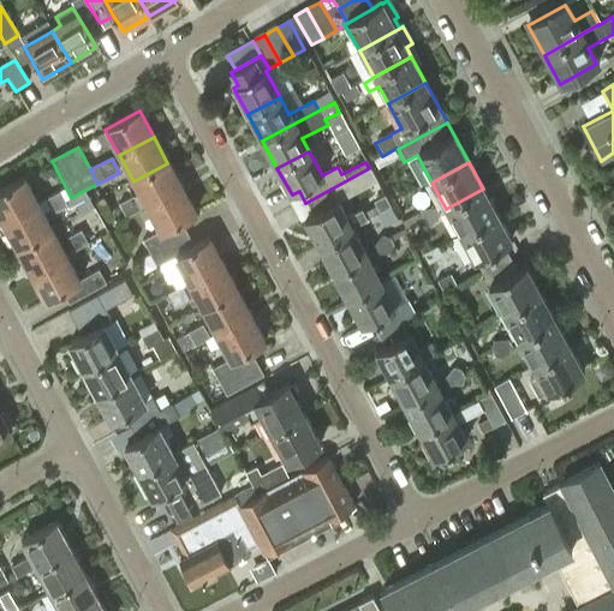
[(167,163),(133,181),(147,208),(182,189),(167,163)]
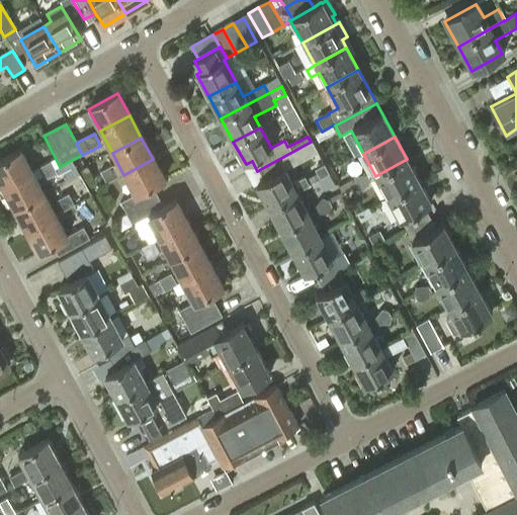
[(311,142),(257,171),(263,182),(256,186),(269,209),(296,194),(296,193),(309,187),(304,177),(291,184),(284,172),(318,155),(311,142)]
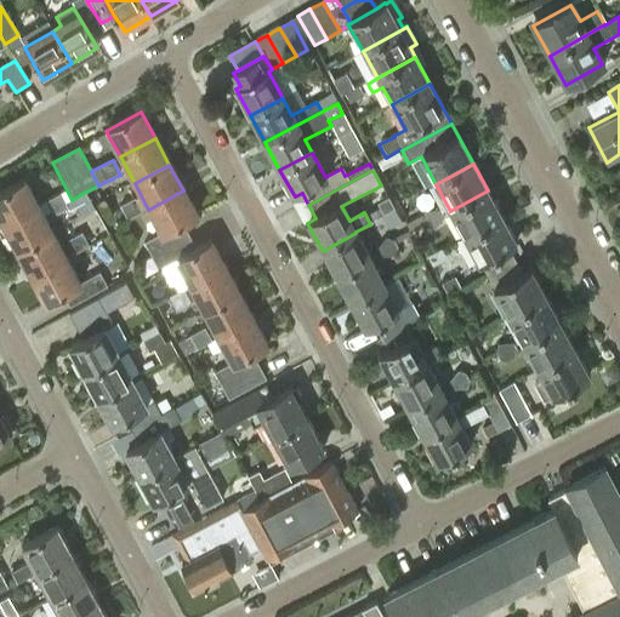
[(39,209),(38,206),(24,182),(0,194),(0,218),(4,227),(39,209)]
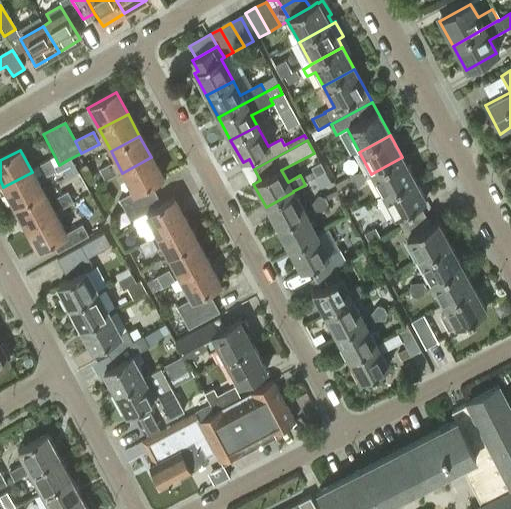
[(122,173),(123,174),(134,194),(119,202),(125,212),(156,196),(150,186),(163,179),(151,157),(122,173)]
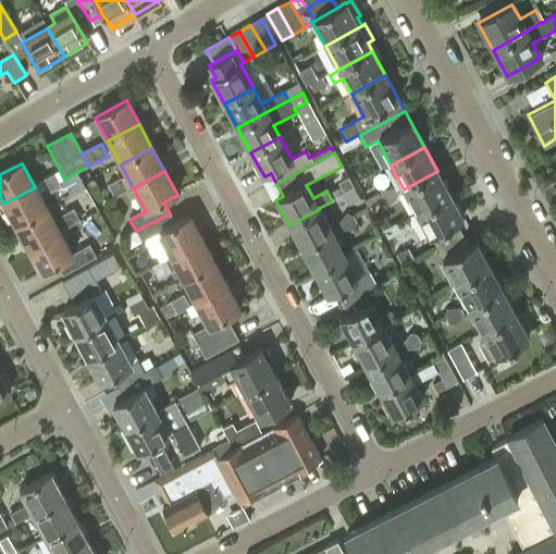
[(451,195),(437,171),(404,189),(418,213),(451,195)]
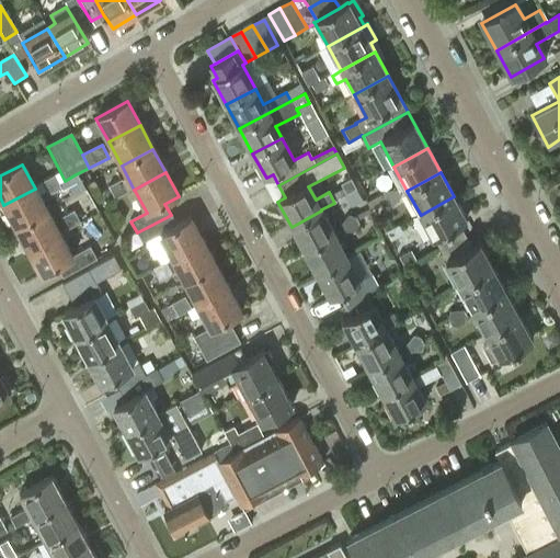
[(72,189),(73,188),(81,184),(76,174),(65,181),(58,184),(60,189),(63,193),(72,189)]
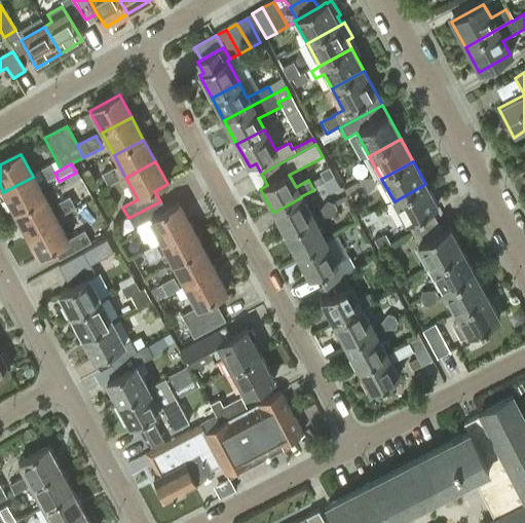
[(42,180),(44,183),(57,177),(54,173),(50,165),(38,172),(42,180)]
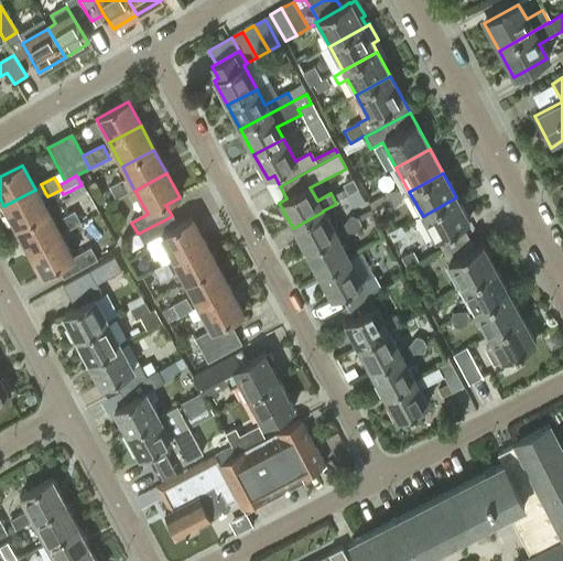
[(128,195),(121,182),(108,189),(115,202),(128,195)]
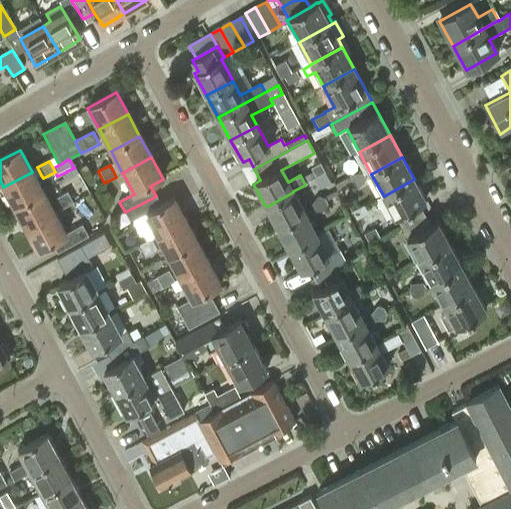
[(32,172),(3,187),(15,208),(43,193),(35,178),(41,175),(37,167),(31,170),(32,172)]
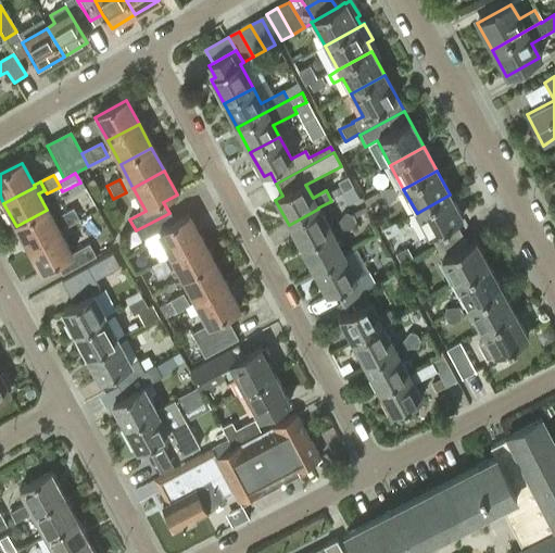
[(450,195),(417,213),(437,249),(461,235),(454,223),(464,218),(450,195)]
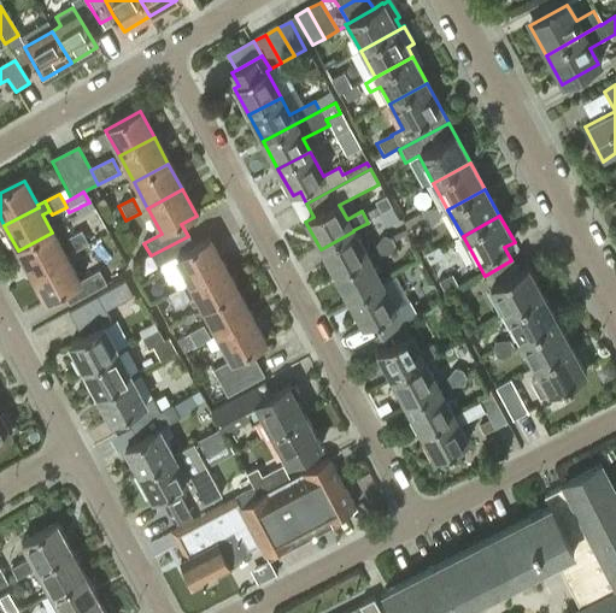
[(80,231),(65,240),(74,254),(88,246),(80,231)]
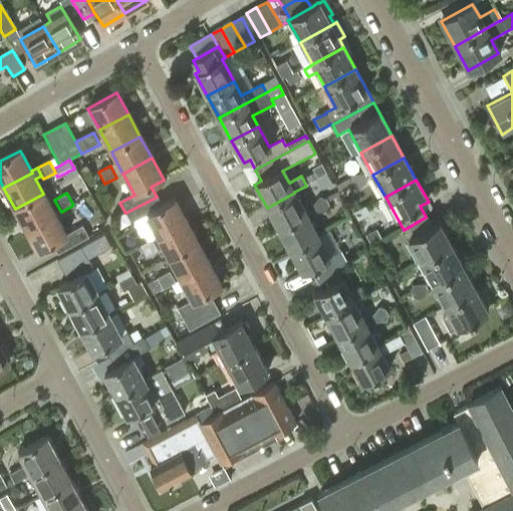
[(294,193),(267,208),(278,229),(306,214),(294,193)]
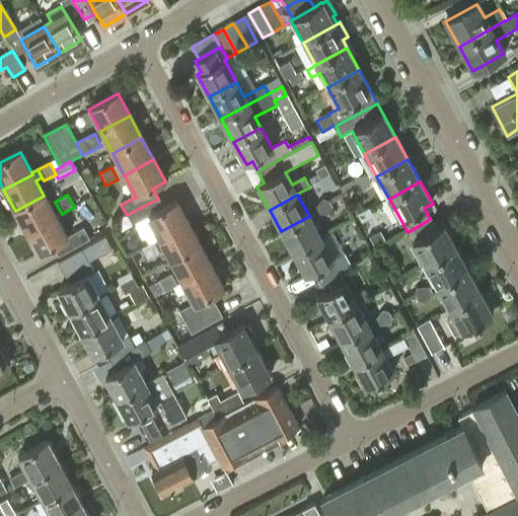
[(56,217),(44,196),(15,211),(26,232),(56,217)]
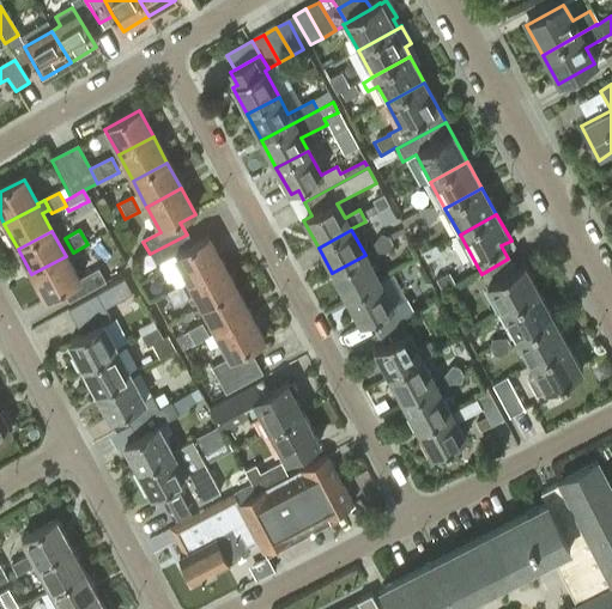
[(193,247),(187,235),(150,254),(157,268),(174,259),(187,284),(222,265),(208,238),(193,247)]
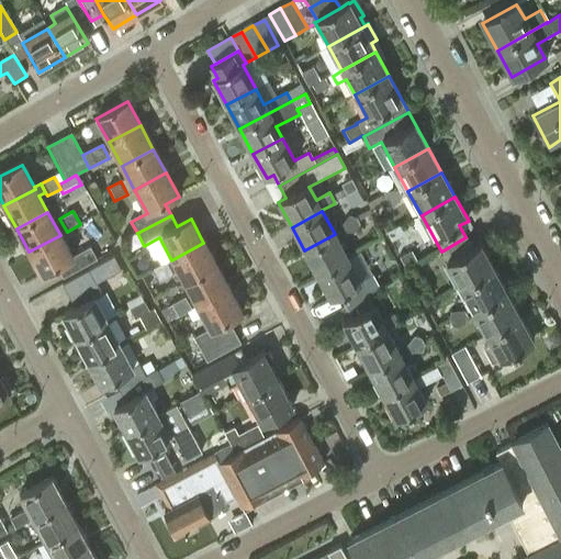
[(341,231),(357,222),(355,219),(348,217),(339,226),(341,231)]
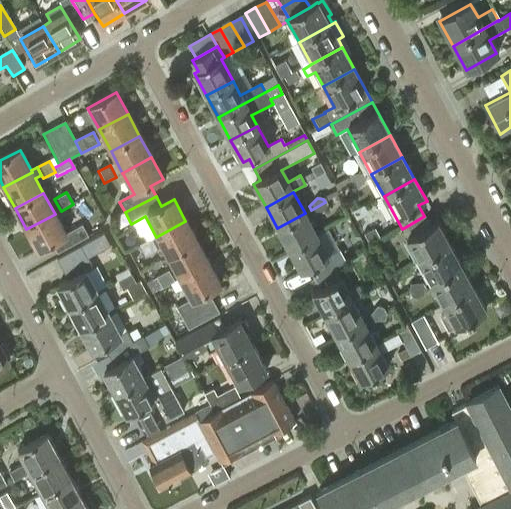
[(326,205),(325,202),(311,210),(313,214),(324,212),(326,205)]
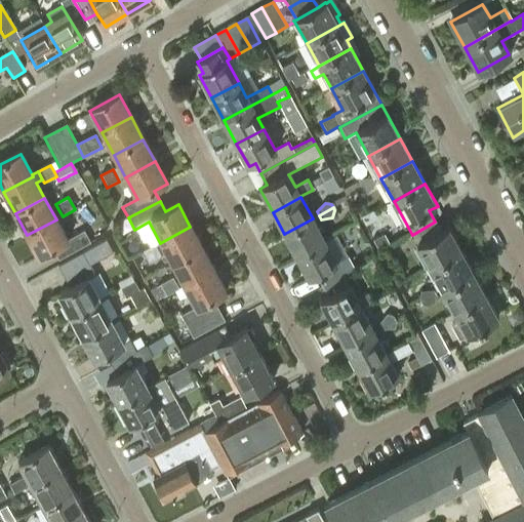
[(313,218),(284,234),(296,256),(325,241),(313,218)]
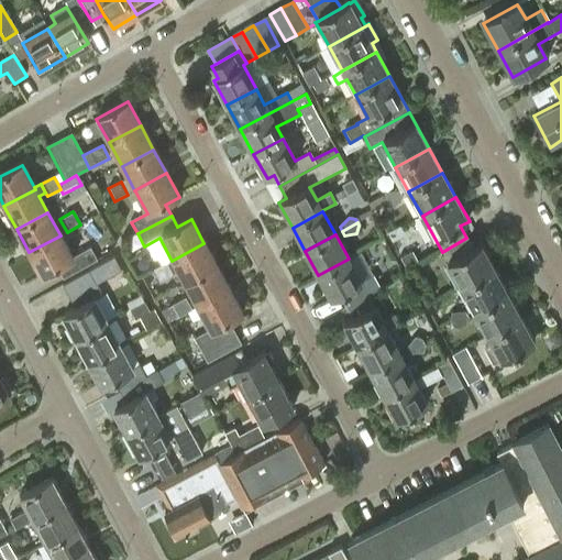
[(61,235),(29,252),(42,276),(56,268),(63,281),(96,263),(89,251),(74,260),(61,235)]
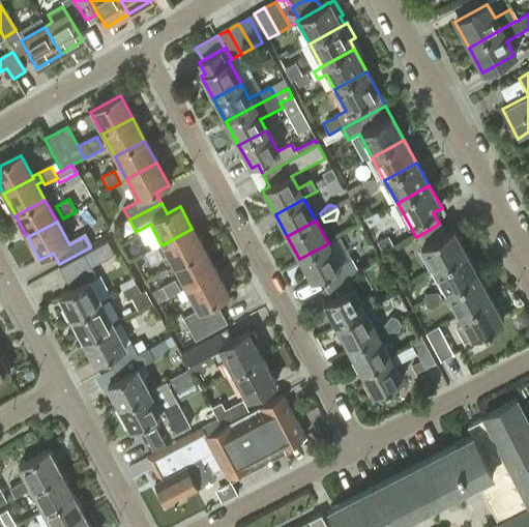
[(439,224),(416,237),(435,271),(466,255),(452,231),(445,235),(439,224)]
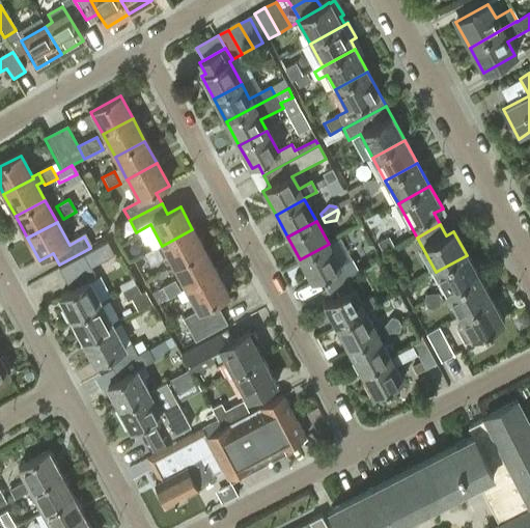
[(204,251),(192,229),(162,246),(174,268),(204,251)]
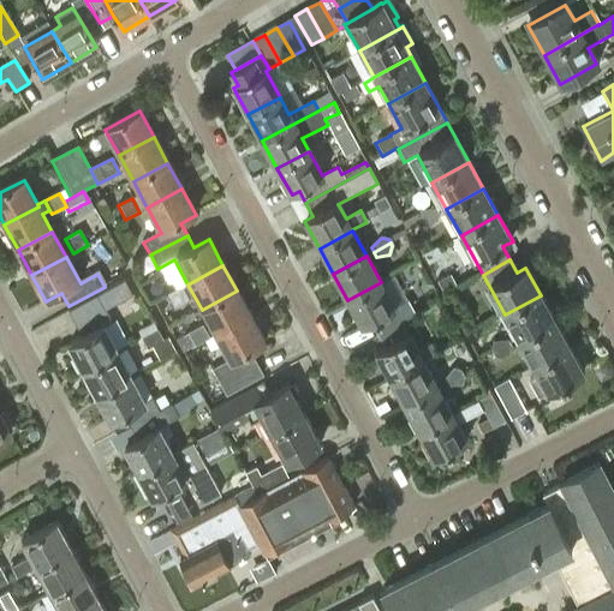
[(124,282),(96,298),(103,311),(105,312),(132,297),(124,282)]
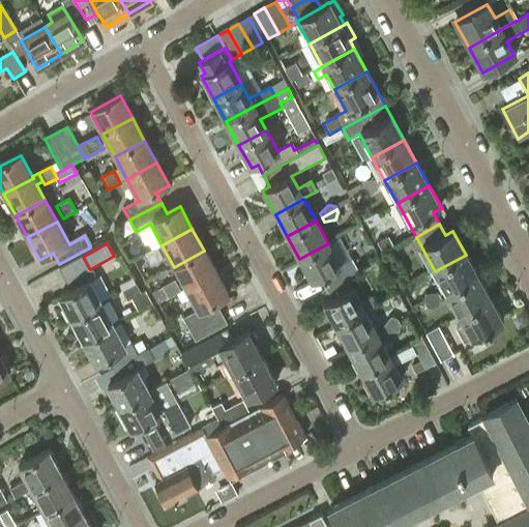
[(328,243),(299,259),(312,282),(319,279),(324,289),(355,272),(357,271),(351,260),(340,265),(328,243)]
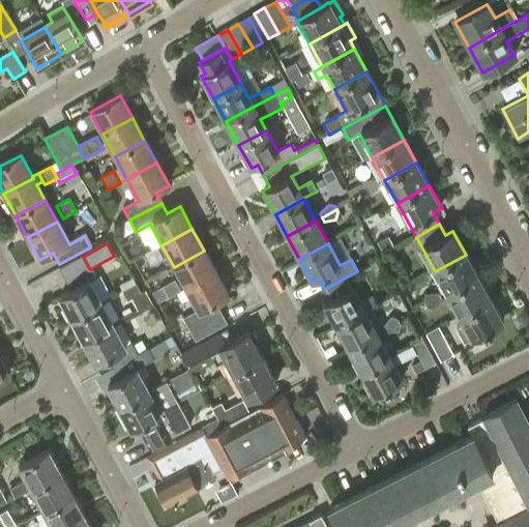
[(156,247),(143,255),(149,267),(163,260),(156,247)]
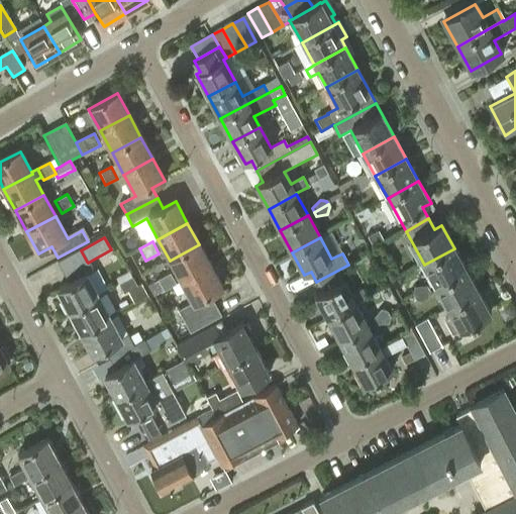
[(210,267),(199,244),(170,261),(181,282),(210,267)]
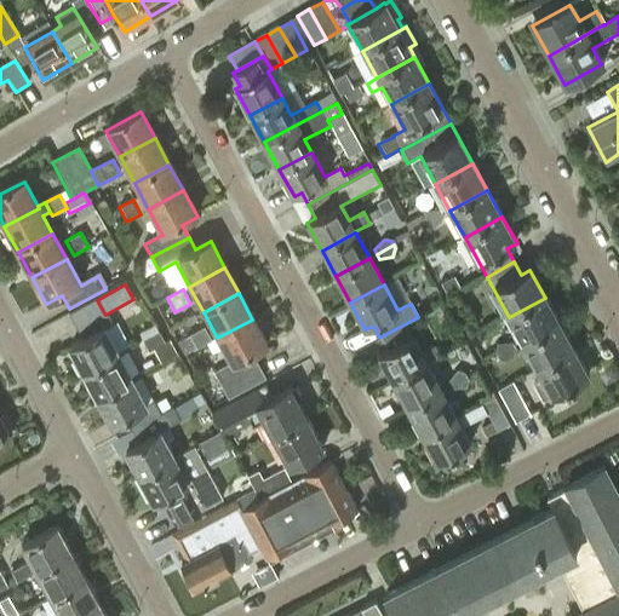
[(560,324),(545,298),(509,317),(523,344),(560,324)]
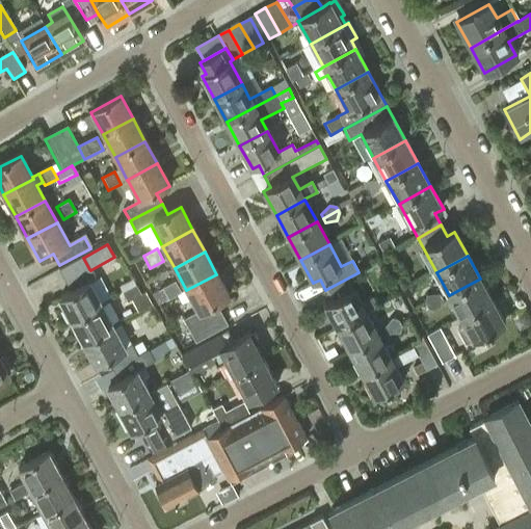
[(89,269),(83,258),(58,271),(64,283),(89,269)]
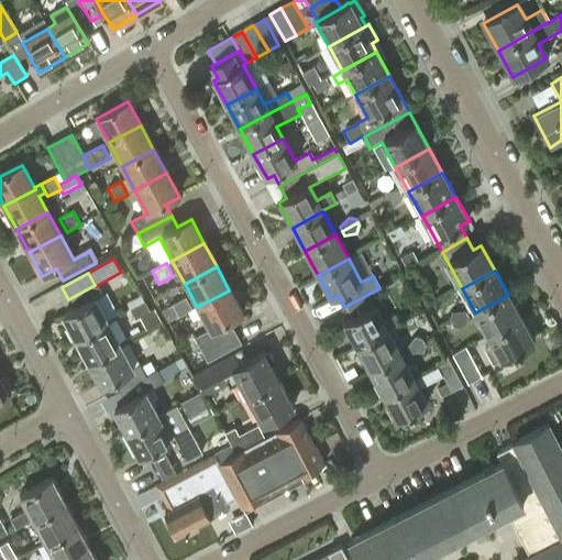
[(96,286),(95,285),(68,299),(75,311),(64,317),(76,340),(108,324),(96,300),(101,297),(96,286)]
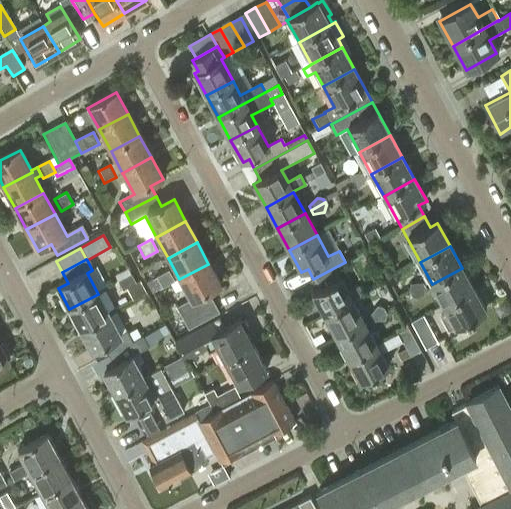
[(343,263),(313,279),(319,291),(313,294),(325,316),(353,301),(362,297),(357,287),(348,292),(339,275),(347,271),(343,263)]
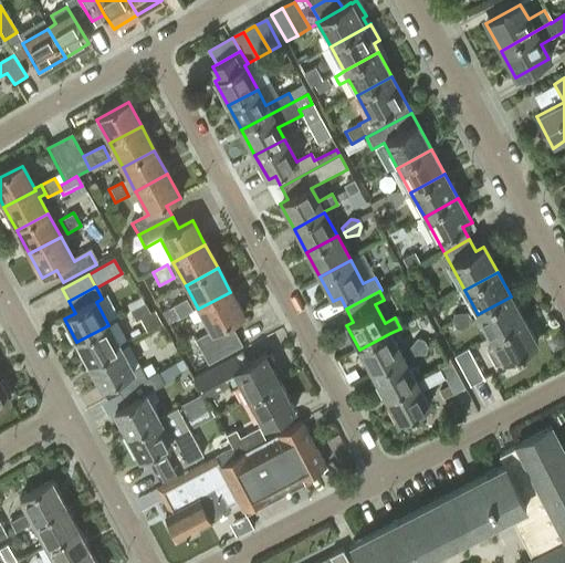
[(191,313),(188,315),(192,324),(203,319),(211,334),(196,342),(208,365),(241,347),(229,323),(243,315),(230,292),(198,309),(198,310),(191,313)]
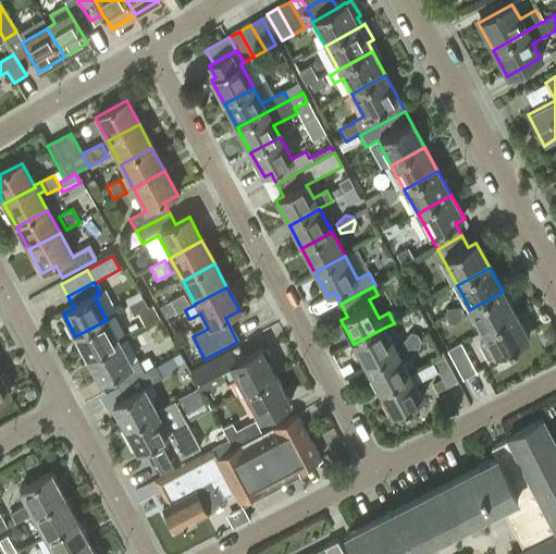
[(128,309),(143,300),(137,292),(132,295),(132,296),(124,302),(128,309)]
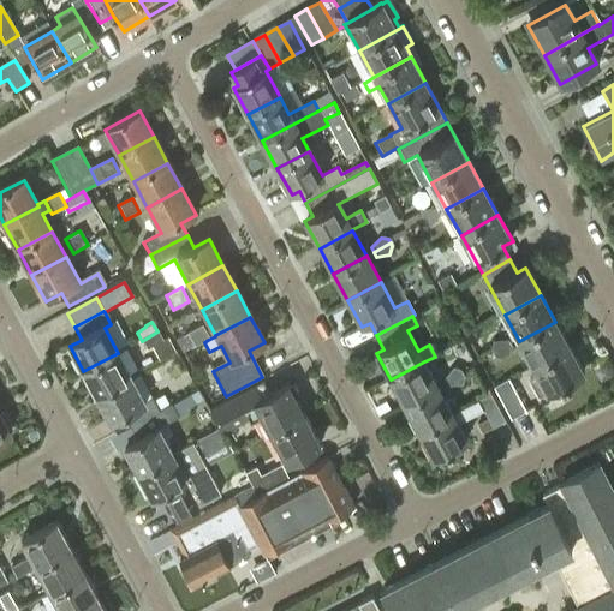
[(555,322),(519,341),(534,367),(570,347),(555,322)]
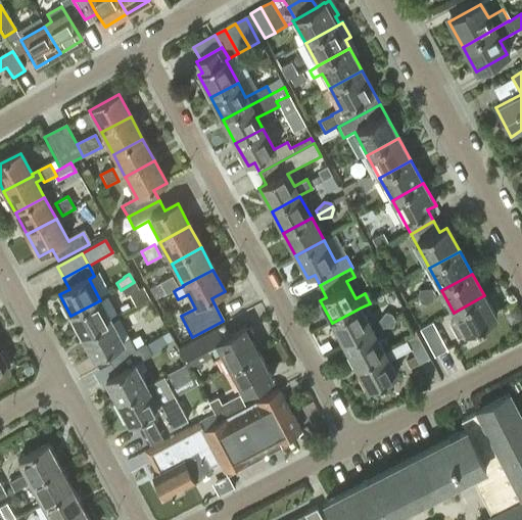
[(174,291),(177,289),(172,278),(148,289),(154,301),(174,291)]
